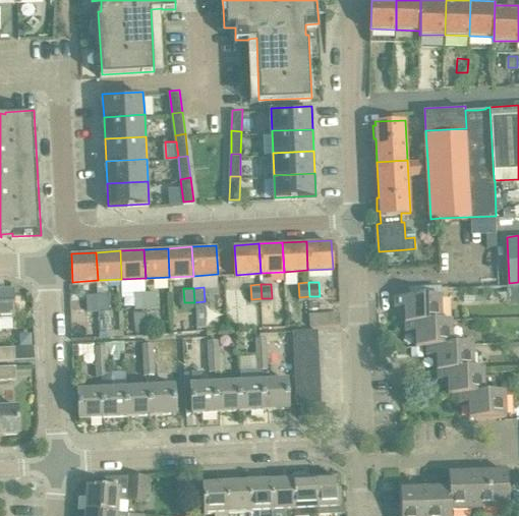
[(12,289),(0,289),(0,330),(1,331),(0,321),(0,316),(13,316),(12,289)]
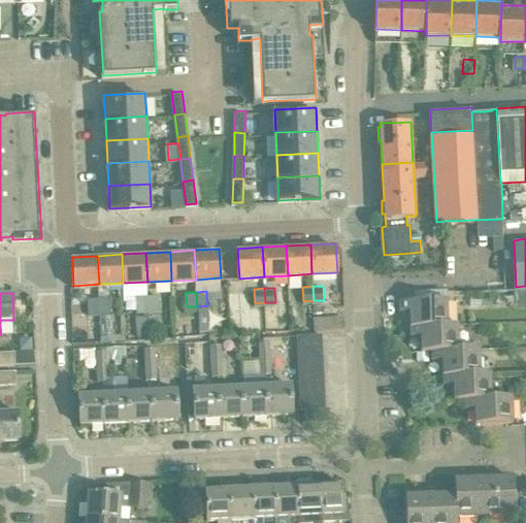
[(148,294),(137,295),(138,309),(149,308),(148,294)]
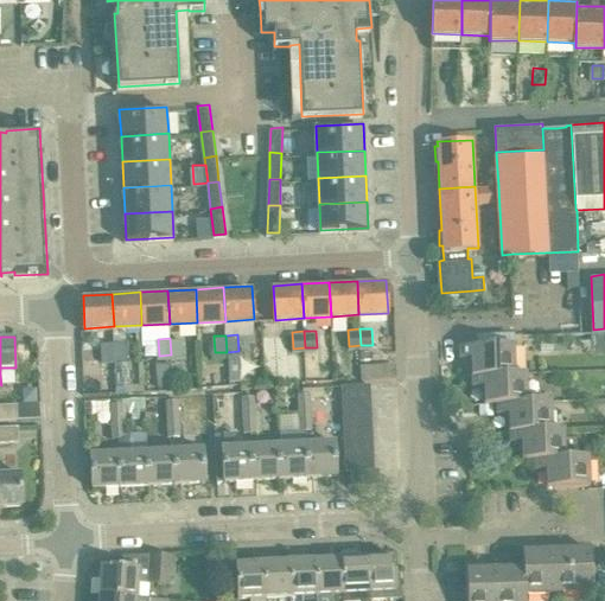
[(182,338),(170,338),(171,355),(183,355),(182,338)]
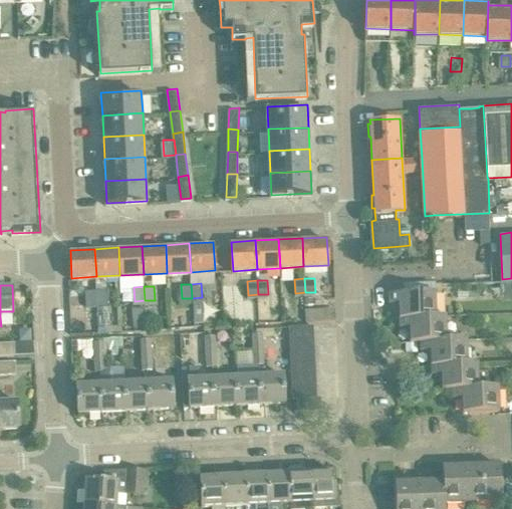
[(106,288),(96,289),(97,302),(107,302),(106,288)]
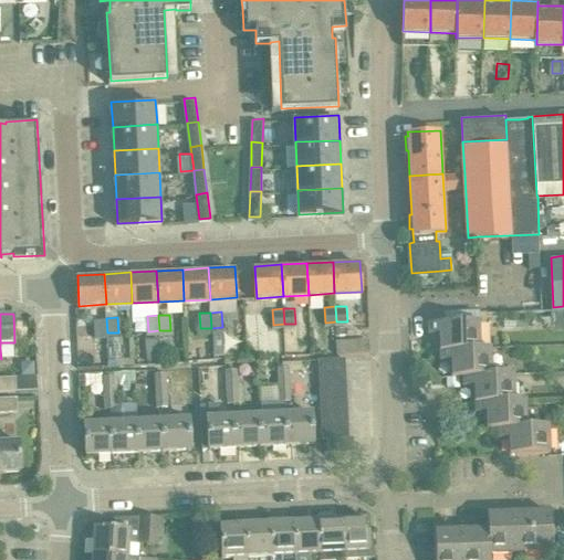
[(106,318),(95,318),(96,334),(107,333),(106,318)]
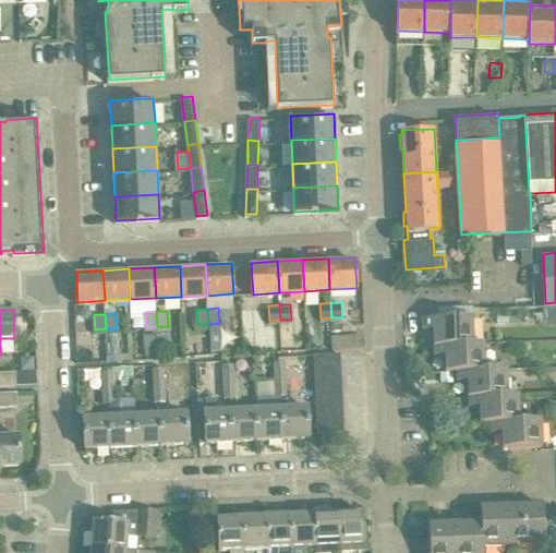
[(472,315),(421,315),(421,326),(433,326),(433,343),(473,341),(472,315)]
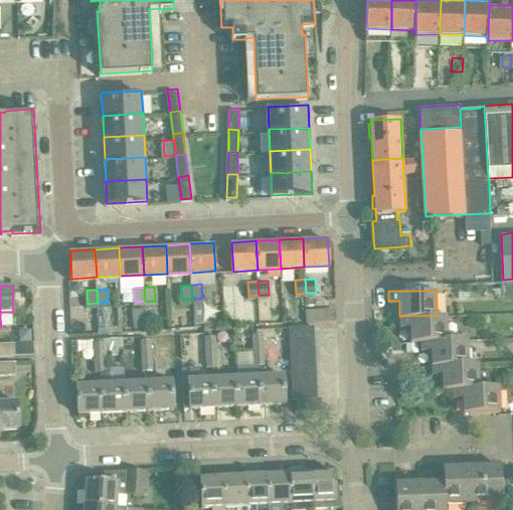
[(203,299),(194,300),(195,321),(203,321),(203,299)]
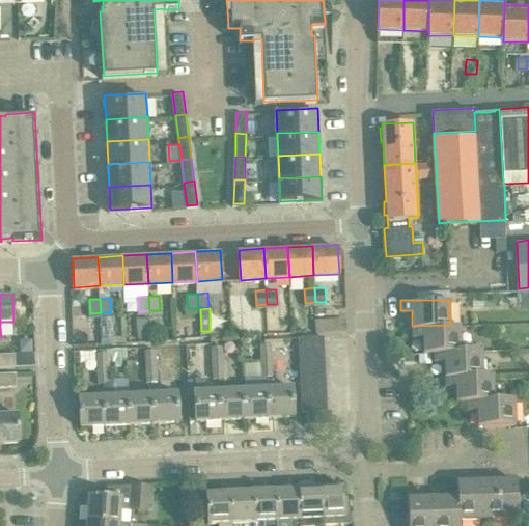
[(147,315),(138,316),(139,336),(149,335),(147,315)]
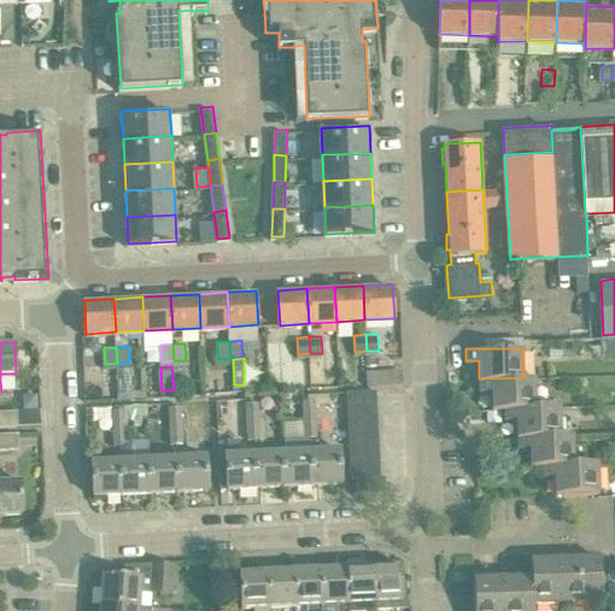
[(523,377),(479,379),(479,389),(491,389),(492,406),(498,406),(504,406),(537,406),(537,377),(523,377)]
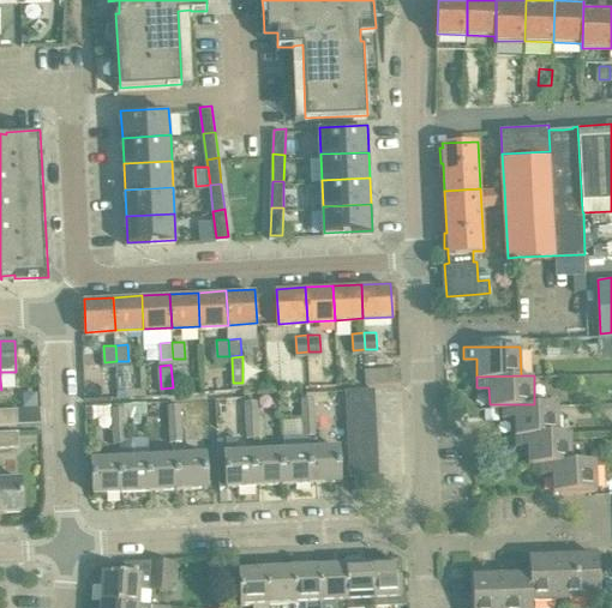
[(131,385),(118,386),(119,396),(132,395),(131,385)]
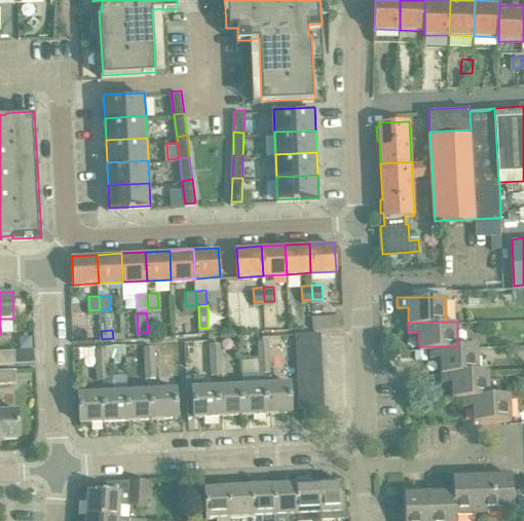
[(321,330),(296,332),(297,344),(322,343),(321,330)]
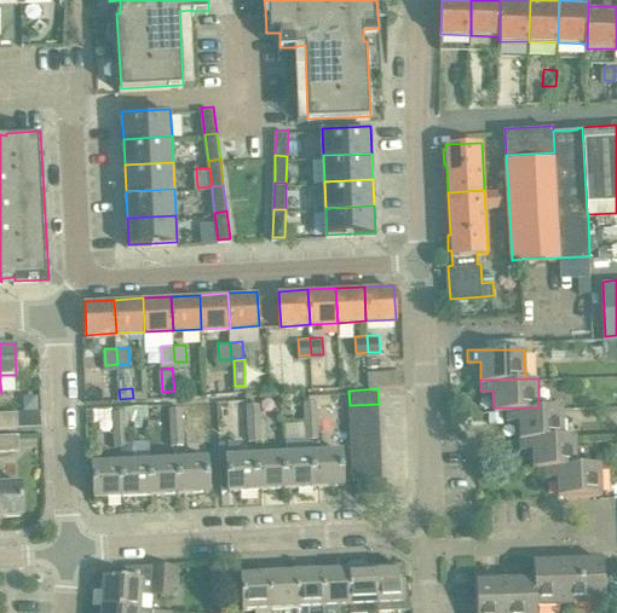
[(317,398),(305,399),(305,417),(317,417),(317,398)]
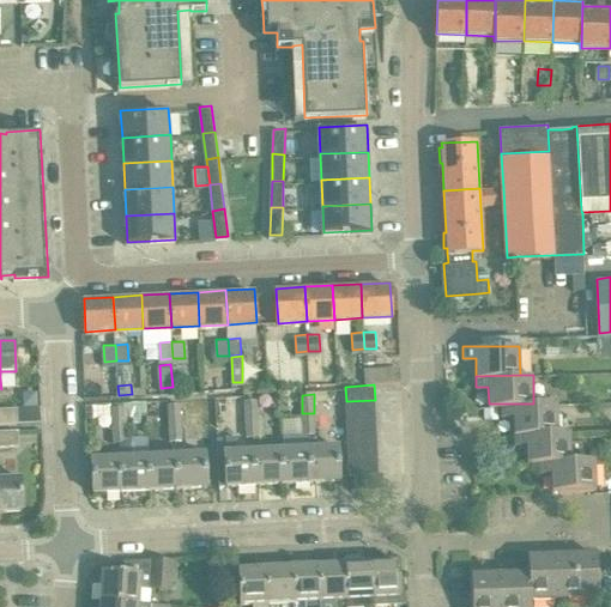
[(258,396),(246,398),(247,417),(259,416),(258,396)]
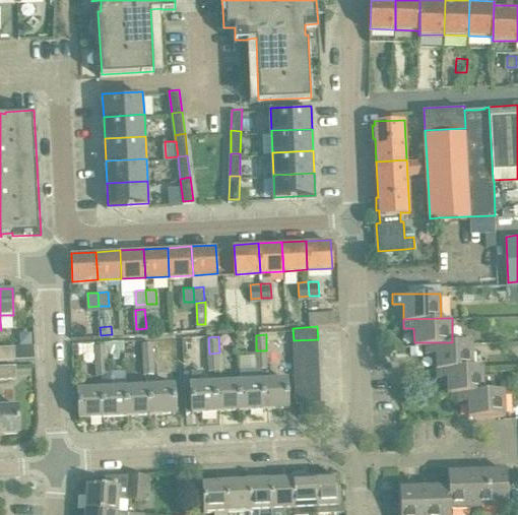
[(101,342),(95,343),(96,359),(107,359),(113,358),(113,349),(125,349),(124,338),(101,339),(101,342)]
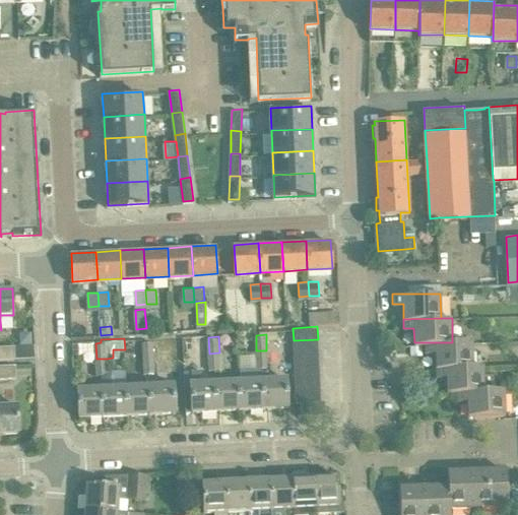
[(318,339),(294,340),(294,352),(319,351),(318,339)]
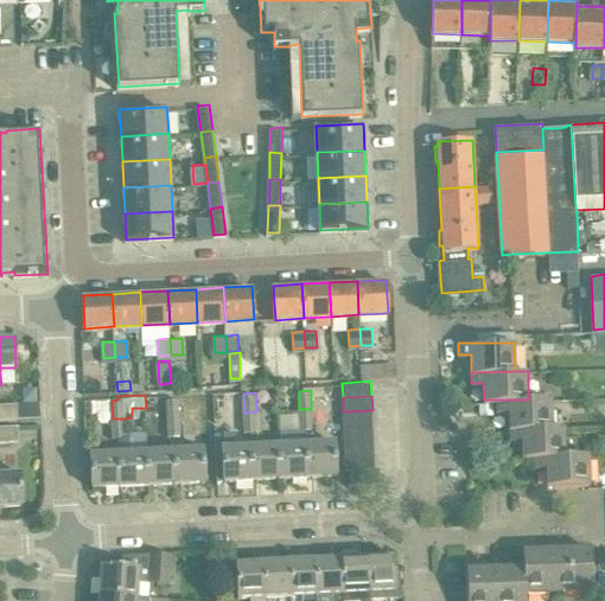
[(179,397),(167,397),(169,416),(180,415),(179,397)]
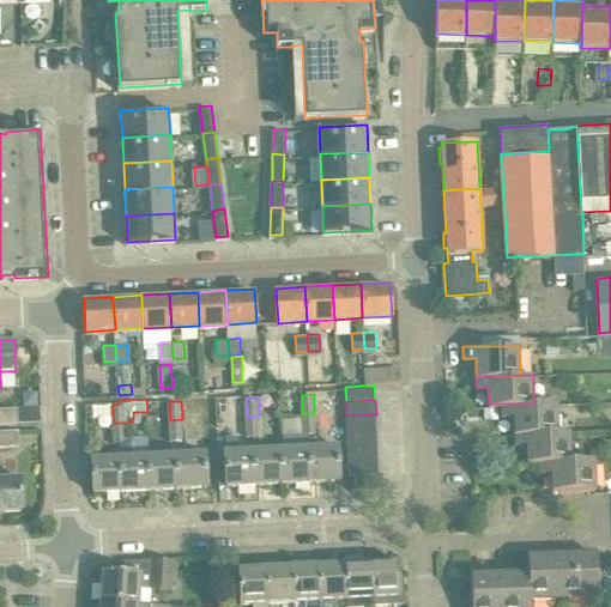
[(18,404),(0,405),(0,420),(19,419),(41,418),(41,404),(18,405),(18,404)]
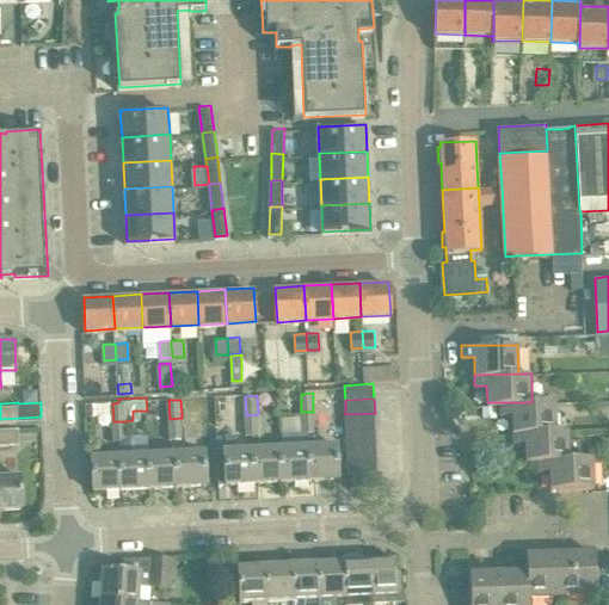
[(531,402),(499,402),(500,413),(512,413),(514,431),(557,430),(555,402),(531,402)]
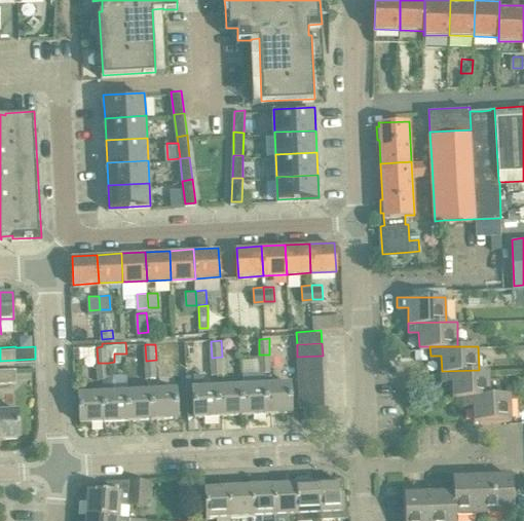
[(269,355),(259,355),(260,371),(270,370),(269,355)]
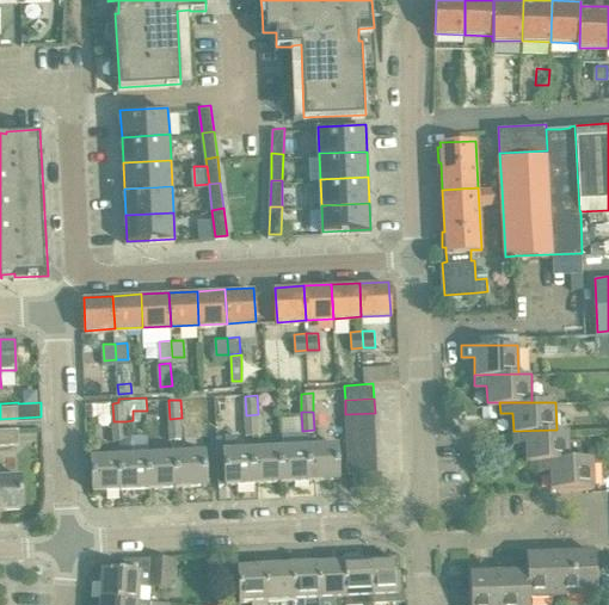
[(375,413),(345,414),(346,428),(376,427),(375,413)]
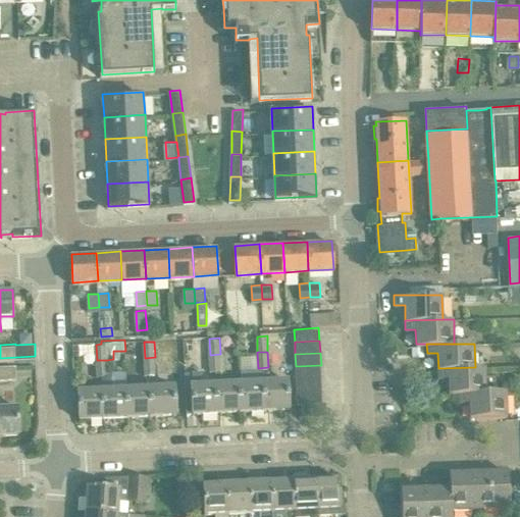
[(220,354),(210,355),(211,370),(221,370),(220,354)]
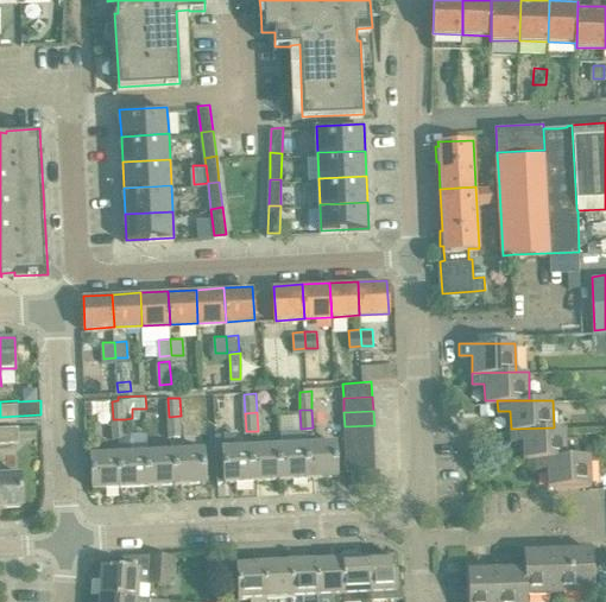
[(181,416),(169,417),(170,435),(182,435),(181,416)]
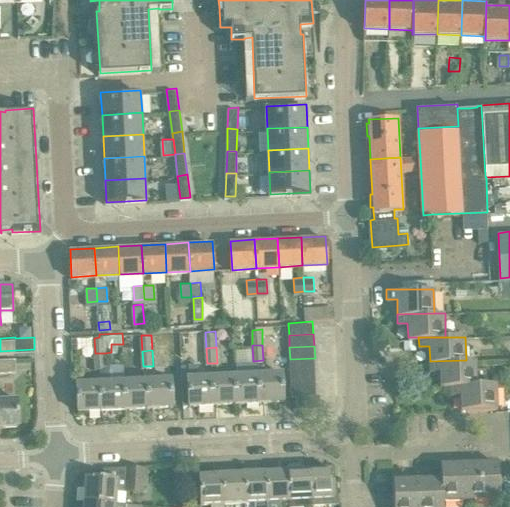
[(105,353),(95,353),(96,369),(106,368),(105,353)]
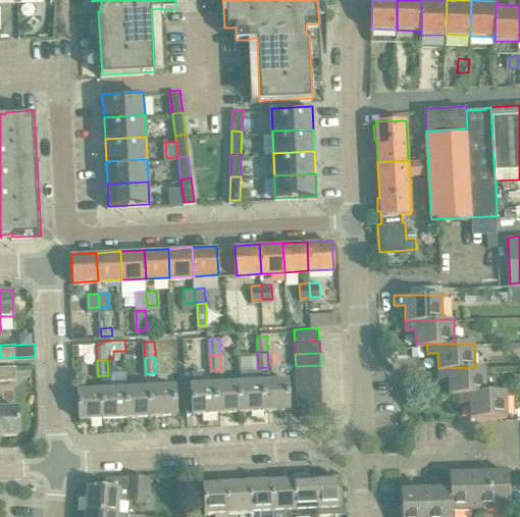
[(17,363),(0,364),(0,377),(17,376),(17,363)]
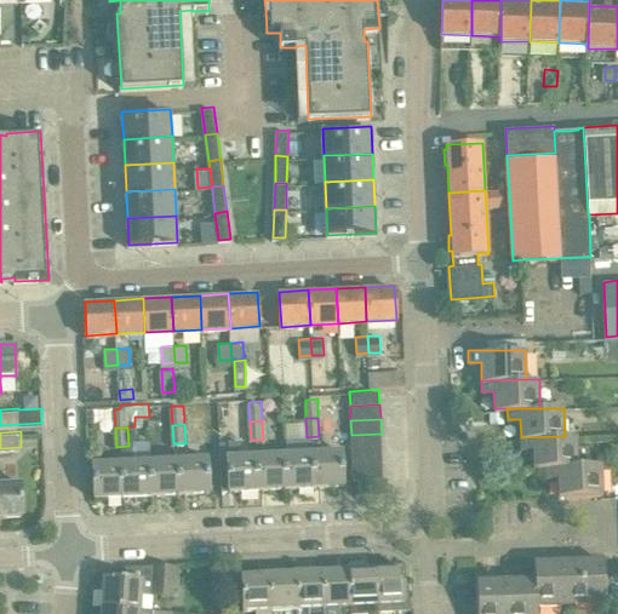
[(382,434),(352,435),(353,449),(382,448),(382,434)]
